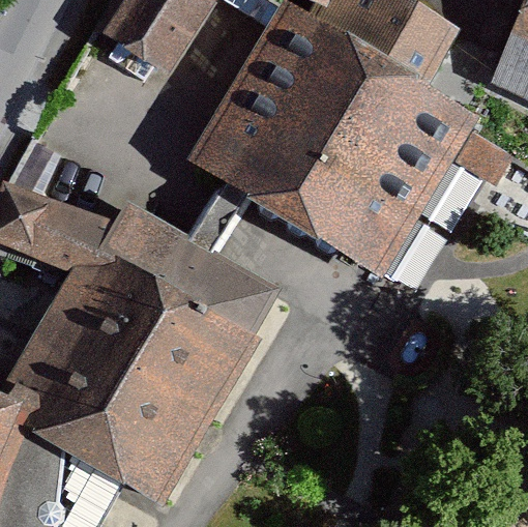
[(215,0),(127,0),(107,34),(165,77),(215,0)]
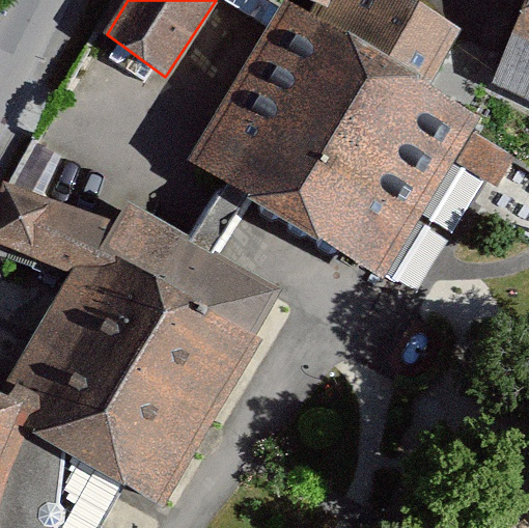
[(306,0),(436,73),(460,27),(415,0),(306,0)]
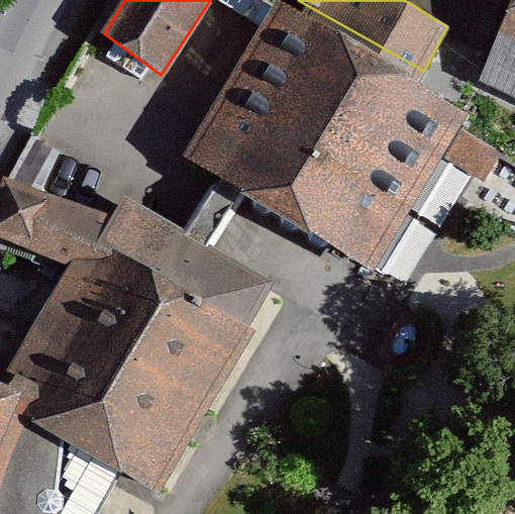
[(514,0),(511,0),(477,81),(514,97),(514,0)]
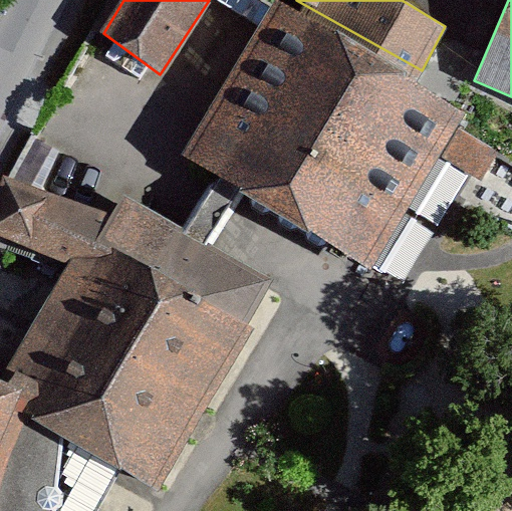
[(276,6),(189,163),(220,180),(241,192),(384,271),(471,114),(276,6)]
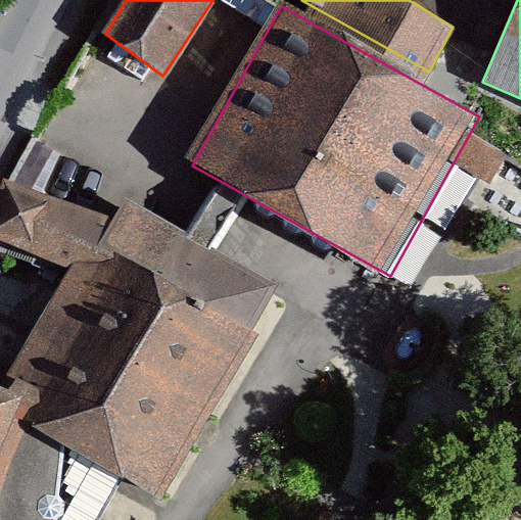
[(190,243),(124,204),(111,220),(4,179),(0,190),(0,238),(66,268),(0,392),(0,398),(3,410),(26,422),(155,498),(276,292),(211,255),(190,243)]
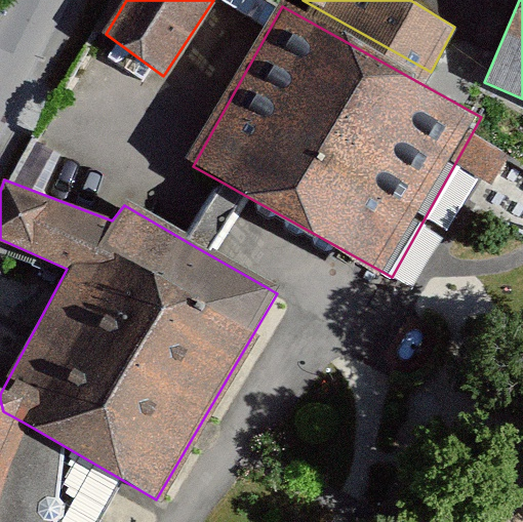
[(246,196),(225,184),(191,244),(212,256),(246,196)]
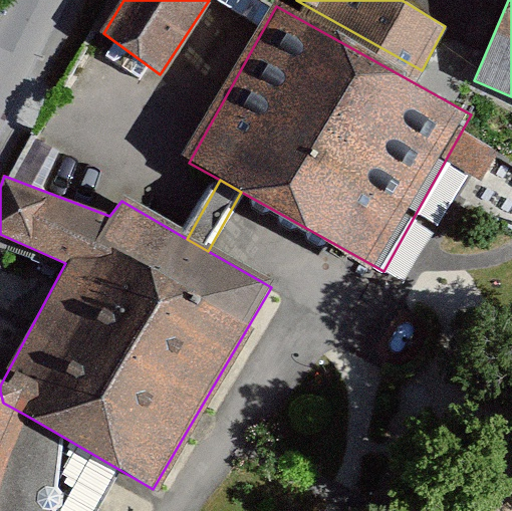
[(52,510),(54,508),(54,441),(25,415),(3,403),(0,392),(0,510),(52,510)]
